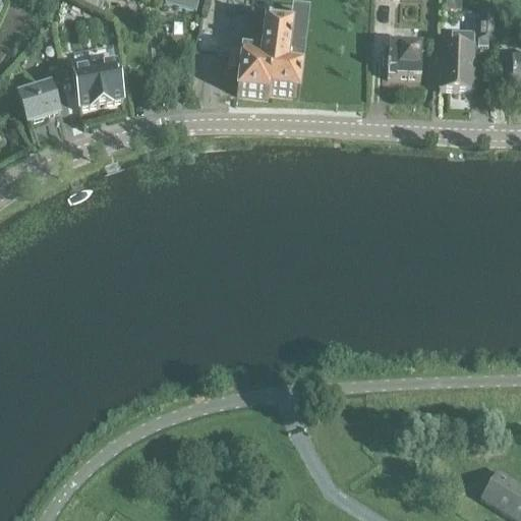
[(167,0),(165,10),(196,16),(199,0),(167,0)]
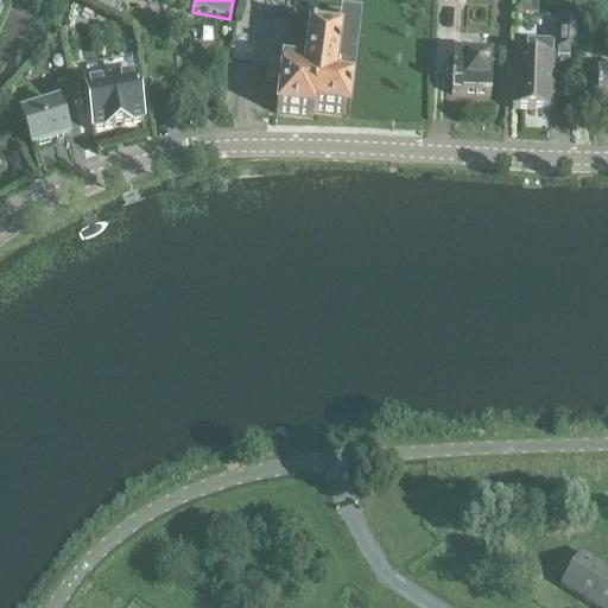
[(515,0),(512,1),(519,18),(540,8),(537,0),(515,0)]
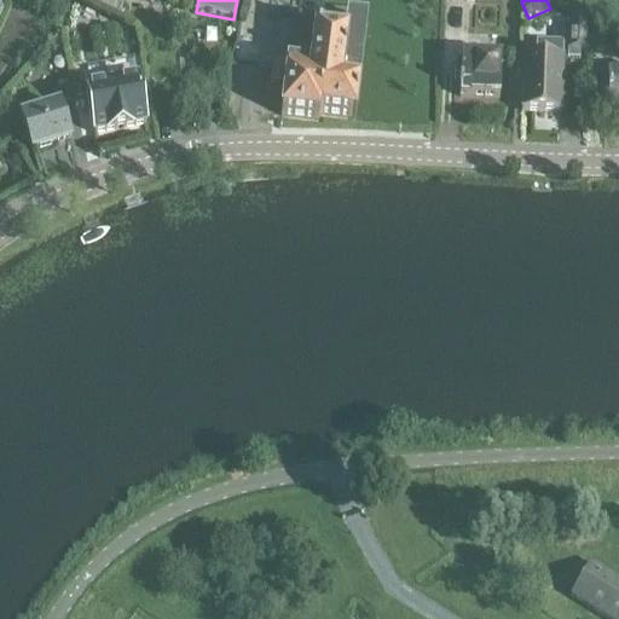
[(284,90),(283,99),(281,117),(319,122),(319,117),(354,121),(366,23),(346,21),(345,38),(320,35),(320,33),(317,33),(317,34),(314,34),(311,63),(296,62),(296,68),(279,65),(273,70),(271,87),(268,90),(270,91),(273,88),(284,90)]
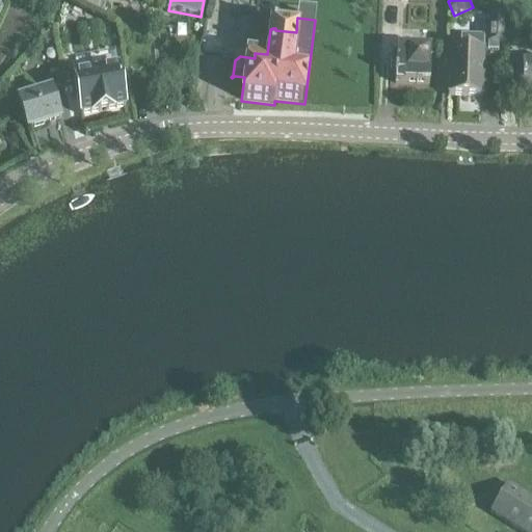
[(487,45),(504,45),(505,20),(488,19),(487,45)]
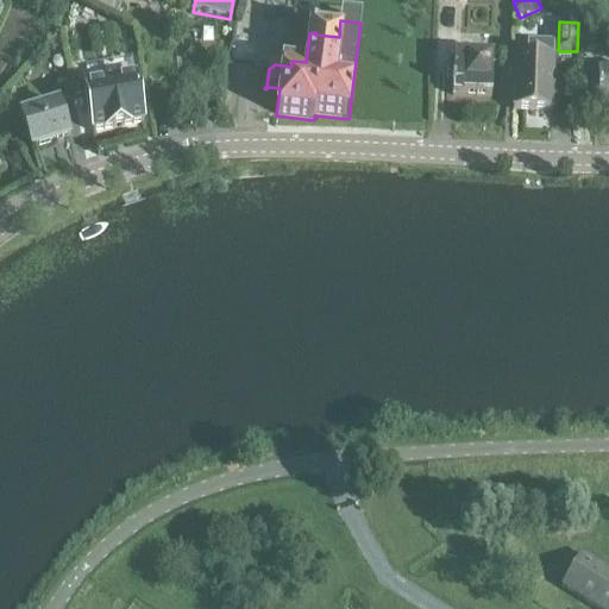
[(230,44),(227,62),(245,66),(248,46),(230,44)]
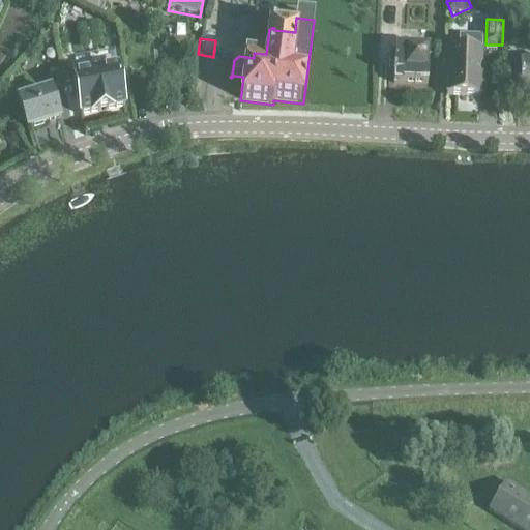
[(393,85),(428,87),(431,47),(430,47),(430,53),(396,50),(394,72),(393,72),(392,78),(394,78),(393,85)]
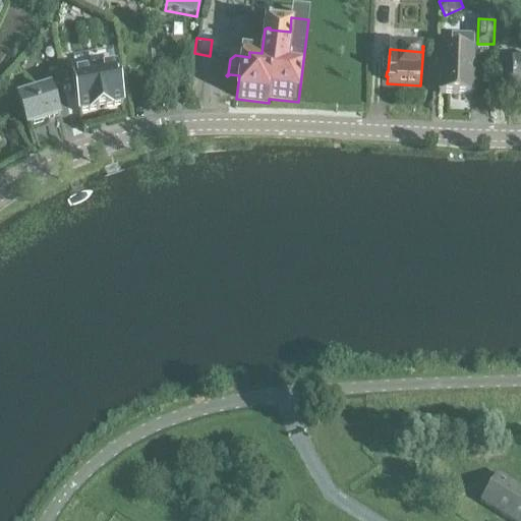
[(441,50),(439,96),(471,97),(472,81),(477,81),(478,67),(472,67),(473,51),(441,50)]
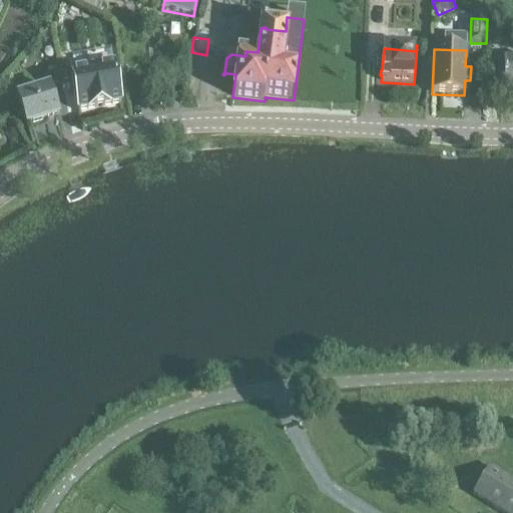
[(114,67),(110,67),(107,51),(72,58),(75,74),(71,74),(78,113),(121,105),(114,67)]
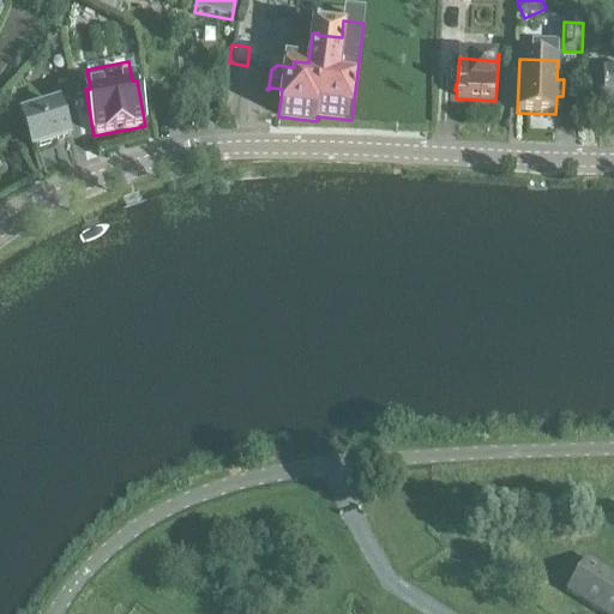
[(603,113),(613,112),(613,77),(601,78),(603,113)]
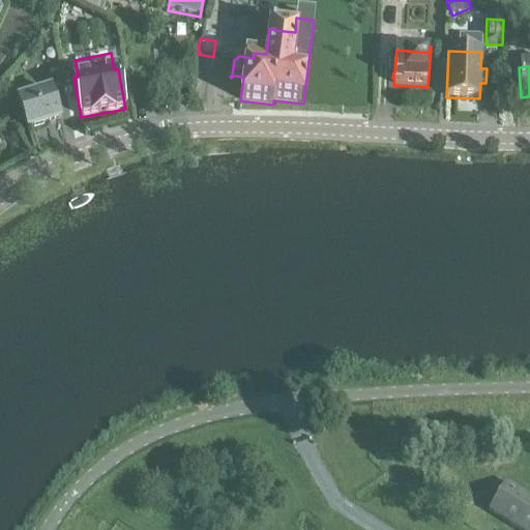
[(27,130),(29,130),(60,120),(51,92),(19,104),(27,130)]
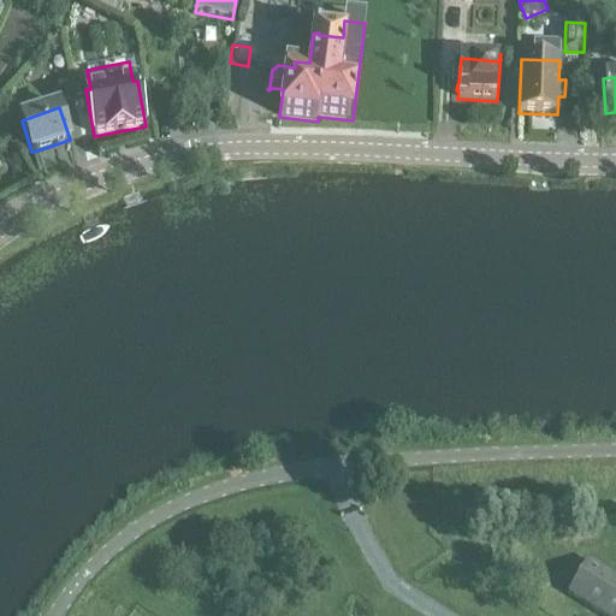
[(568,594),(605,615),(615,615),(615,578),(588,561),(568,594)]
